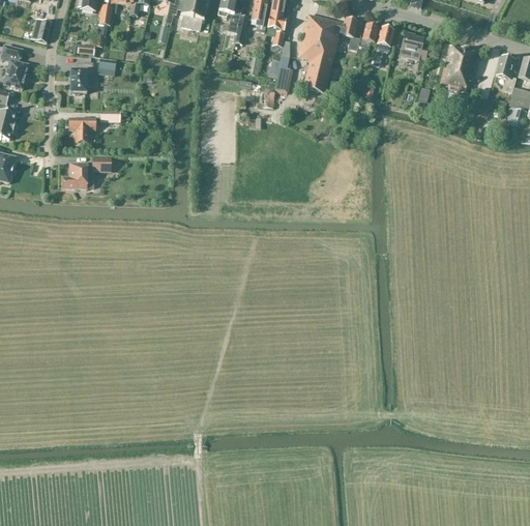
[(95,10),(96,0),(79,0),(78,5),(81,5),(80,7),(95,10)]
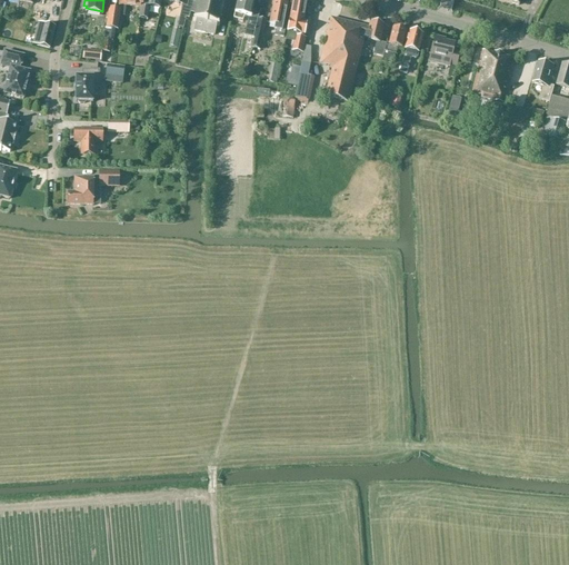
[(142,0),(142,1),(141,1),(140,5),(138,16),(148,17),(149,6),(149,5),(160,6),(161,0),(142,0)]
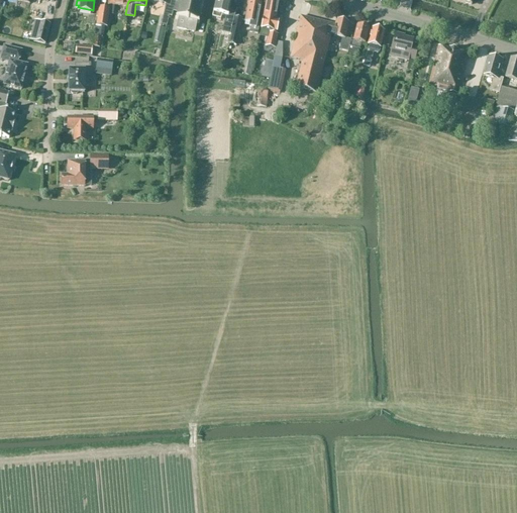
[(158,0),(165,2),(164,11),(172,13),(175,0),(158,0)]
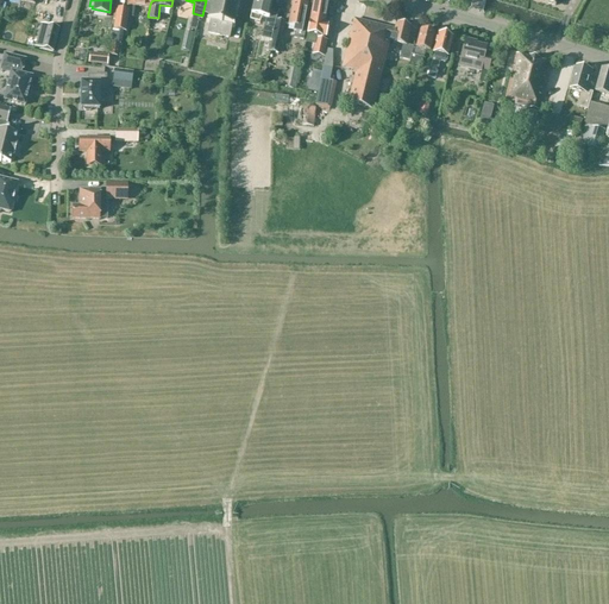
[(206,0),(203,10),(208,11),(207,19),(207,30),(228,35),(232,24),(233,24),(238,0),(206,0)]
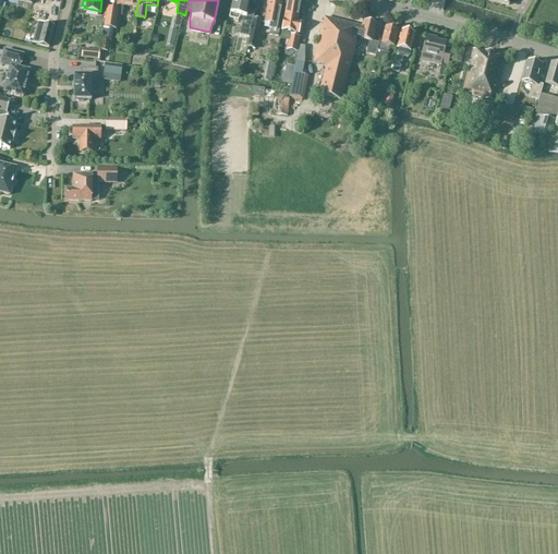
[(247,9),(249,0),(231,0),(230,10),(229,16),(238,19),(240,12),(243,13),(241,24),(240,32),(249,34),(253,16),(254,11),(247,9)]
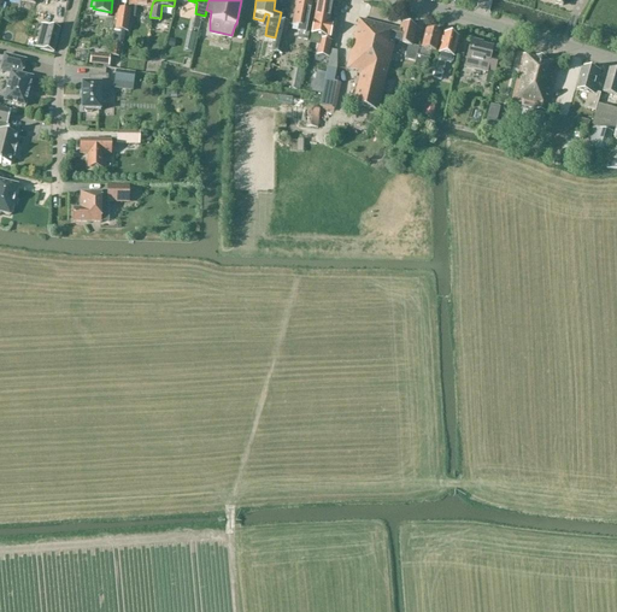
[(307,24),(311,0),(295,0),(292,22),(300,23),(298,35),(307,37),(310,25),(307,24)]
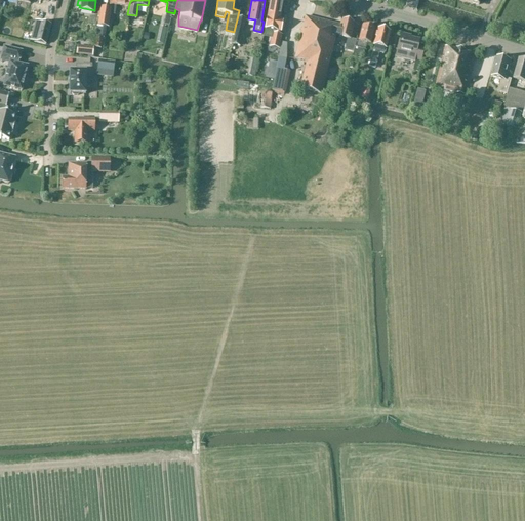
[(269,0),(266,25),(282,28),(284,16),(280,16),(283,0),(269,0)]
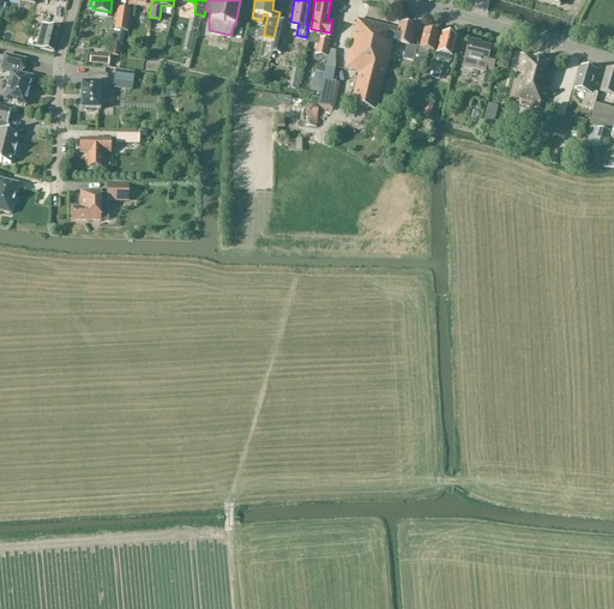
[(130,6),(126,6),(118,5),(115,26),(126,28),(130,6)]
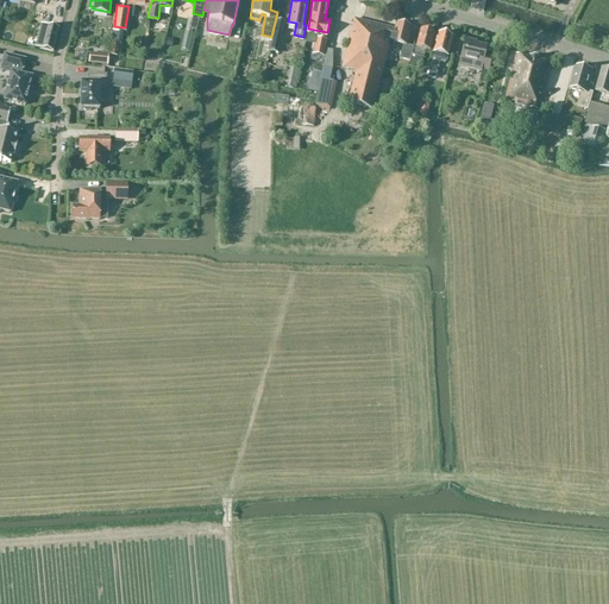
[(353,16),(341,64),(344,65),(355,69),(347,99),(374,106),(388,48),(390,49),(393,39),(390,38),(394,25),(353,16)]
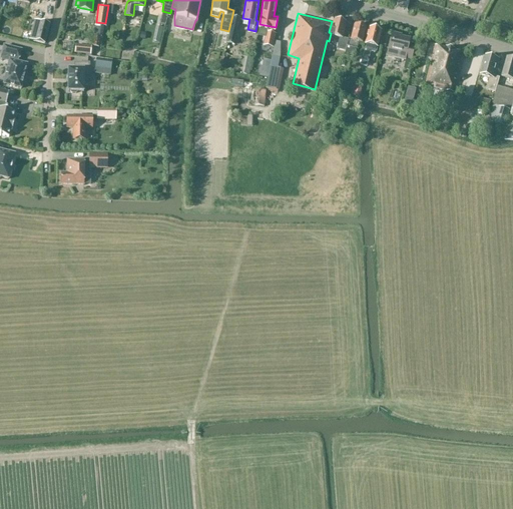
[(234,42),(239,17),(232,15),(228,31),(227,40),(234,42)]
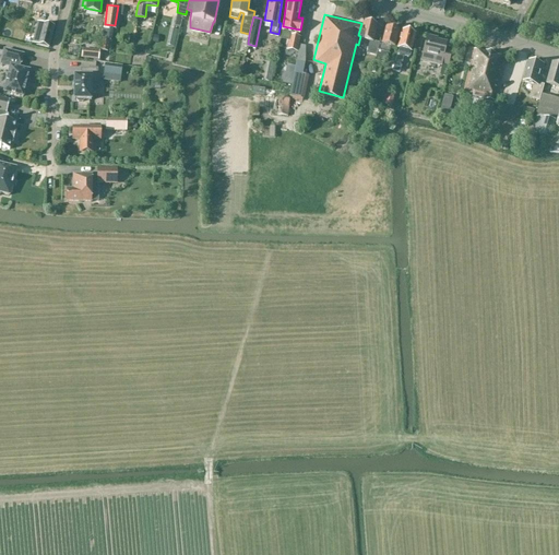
[(38,19),(35,32),(40,33),(38,42),(48,44),(54,23),(38,19)]
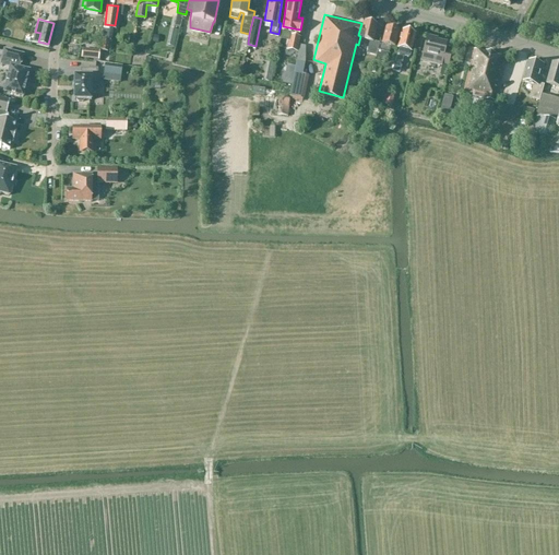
[(358,35),(360,36),(369,38),(367,50),(375,52),(378,39),(375,38),(378,22),(377,22),(376,20),(371,19),(369,20),(363,19),(361,23),(358,35)]
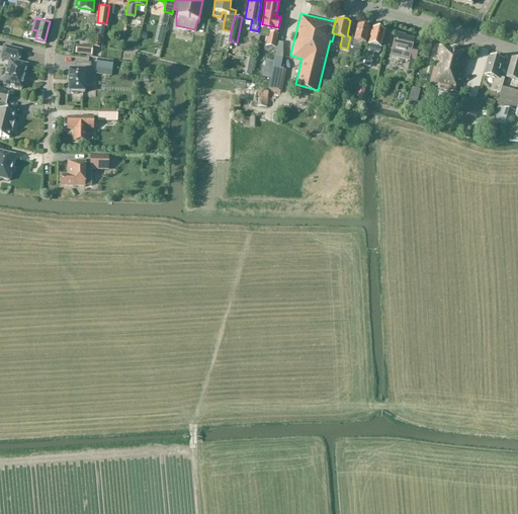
[(370,25),(364,24),(363,22),(360,21),(359,22),(357,22),(353,37),(351,36),(349,43),(346,54),(356,56),(358,46),(360,46),(361,39),(365,41),(370,25)]
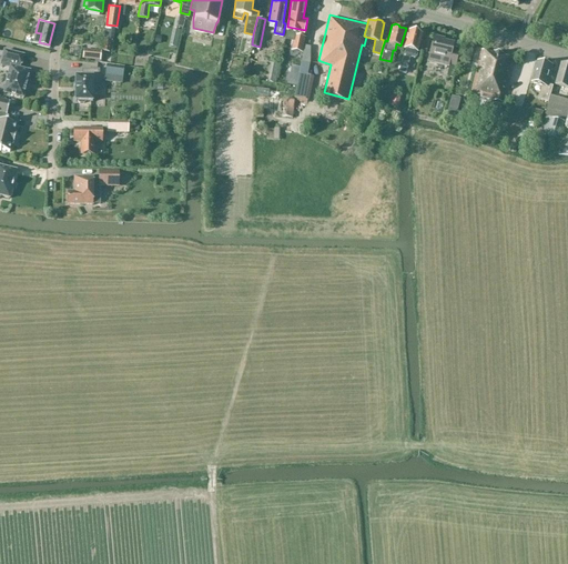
[(174,26),(170,43),(176,46),(181,28),(174,26)]
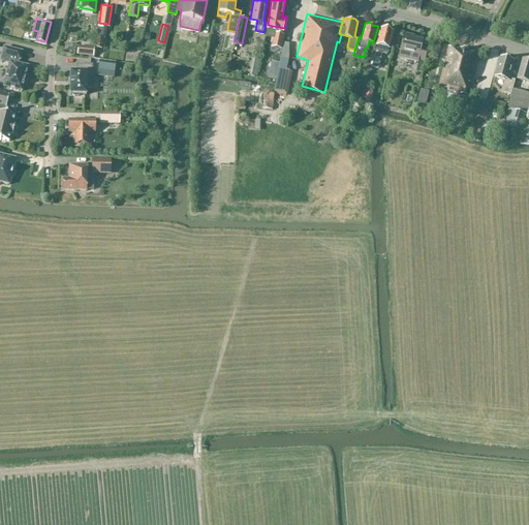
[(376,42),(372,60),(379,62),(381,54),(382,51),(385,51),(387,50),(389,45),(390,45),(394,29),(392,29),(392,27),(385,26),(384,27),(380,26),(376,42)]
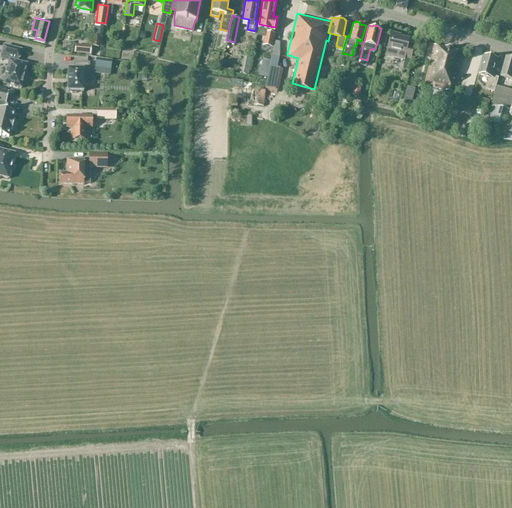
[(273,45),(276,31),(265,29),(262,43),(273,45)]
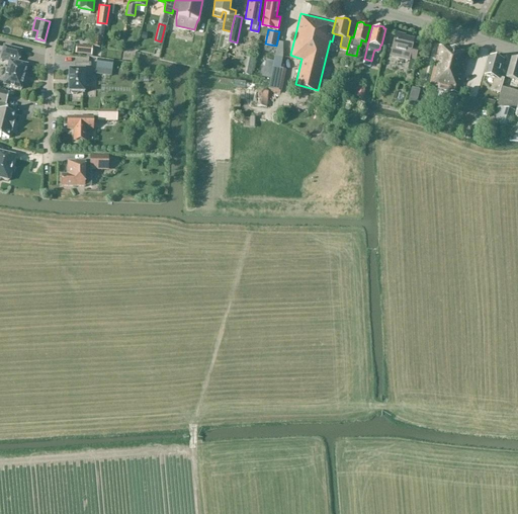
[(415,58),(418,45),(412,44),(413,37),(404,35),(404,33),(397,31),(393,48),(391,54),(410,59),(408,67),(414,68),(416,58),(415,58)]
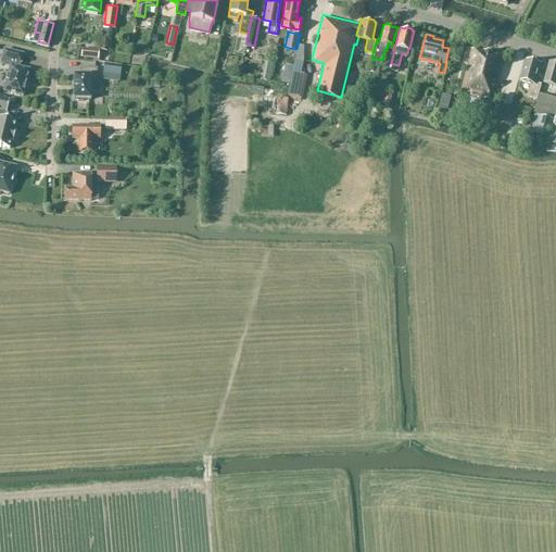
[(100,47),(108,48),(109,38),(101,37),(100,47)]
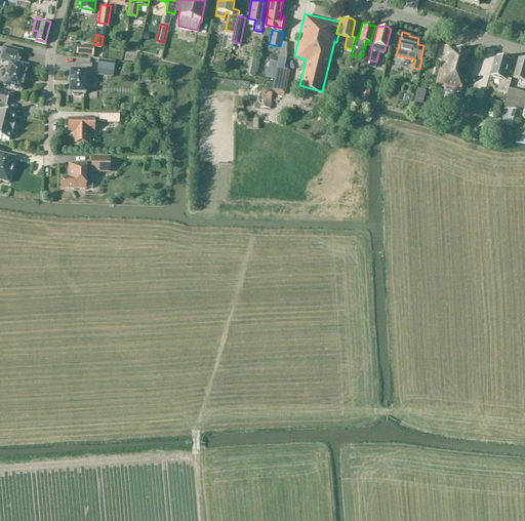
[(463,91),(474,50),(467,48),(447,43),(445,43),(435,82),(437,83),(444,84),(444,87),(455,89),(463,91)]
